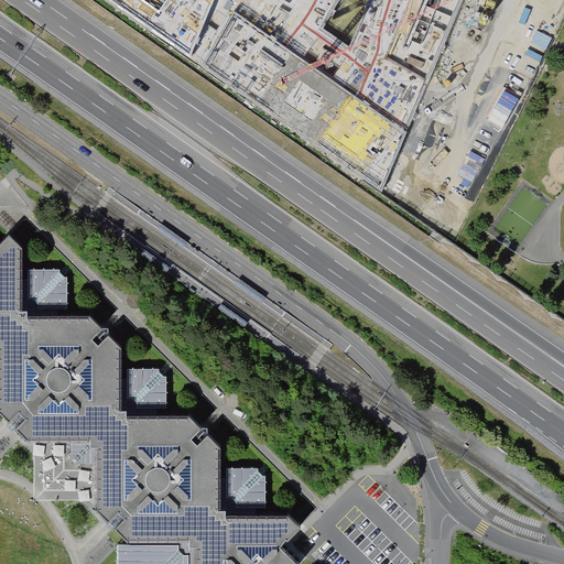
[(214,0),(110,0),(191,58),(214,0)]
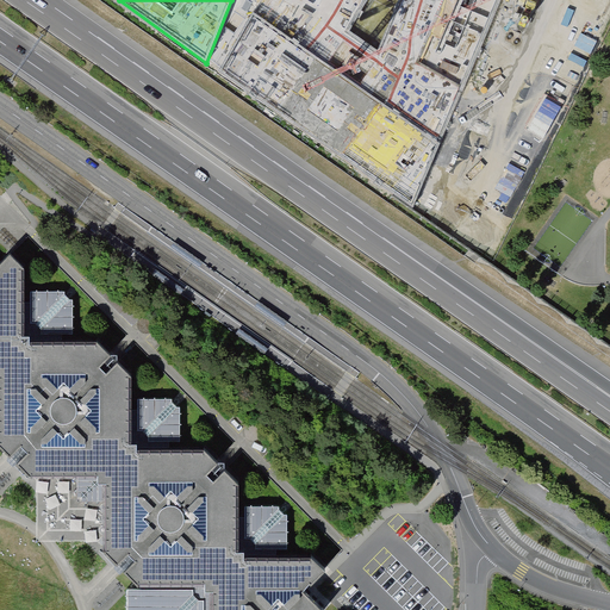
[(297,0),(313,11),(319,0),(442,0),(417,63),(465,87),(500,0),(297,0)]
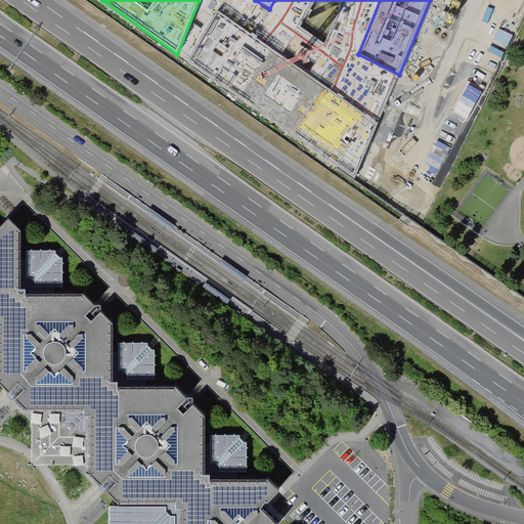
[(379,121),(217,11),(187,62),(355,177),(379,121)]
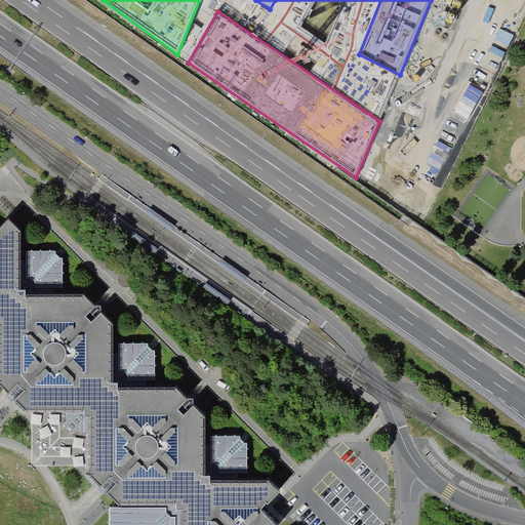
[(510,46),(515,35),(500,29),(490,50),(496,53),(501,43),(510,46)]
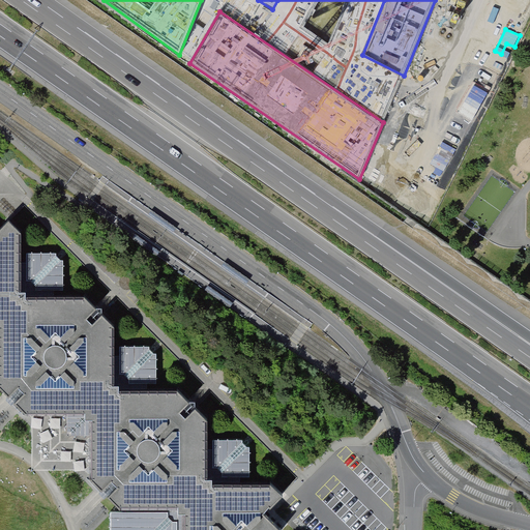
[(112,529),(278,529),(282,528),(264,511),(284,494),(271,482),(251,482),(251,449),(243,441),(206,441),(207,416),(182,390),(158,391),(157,358),(150,349),(114,348),(114,323),(92,300),(65,298),(64,264),(57,255),(23,256),(21,233),(12,223),(0,233),(0,386),(0,387),(10,396),(25,411),(68,413),(69,436),(94,437),(94,479),(105,492),(113,500),(112,529)]
